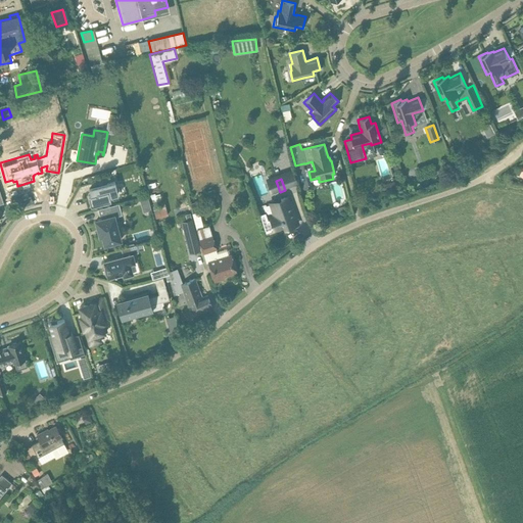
[(107,197),(109,197),(116,195),(114,186),(115,185),(114,182),(89,189),(91,195),(88,196),(91,205),(108,201),(107,197)]
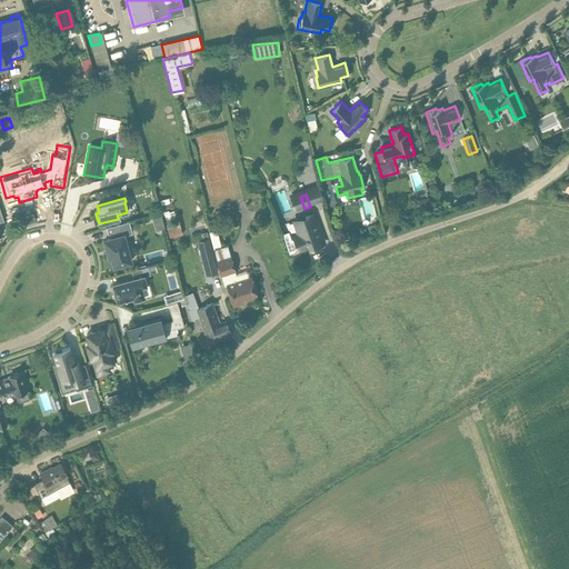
[(322,240),(313,217),(299,222),(303,236),(295,239),(296,240),(293,241),(290,233),(283,236),(290,257),(298,253),(297,252),(300,251),(300,252),(311,249),(312,250),(319,247),(318,241),(322,240)]
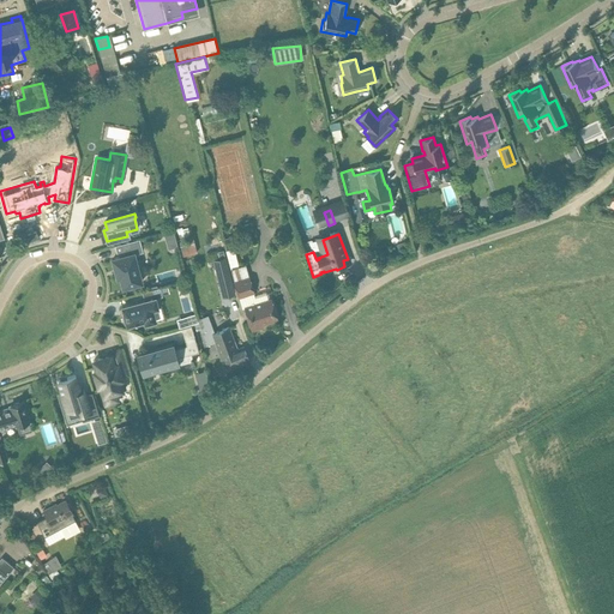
[(122,287),(142,282),(138,271),(142,271),(138,259),(136,260),(133,254),(142,252),(139,239),(115,246),(119,257),(113,259),(118,277),(120,277),(122,287)]
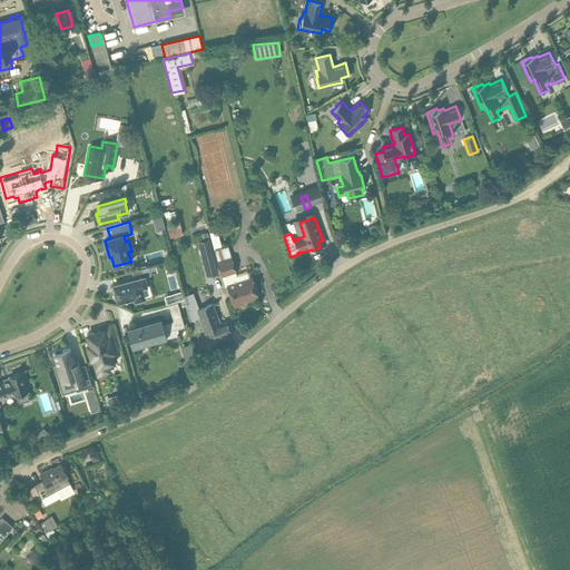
[(179,225),(166,228),(168,237),(182,234),(179,225)]
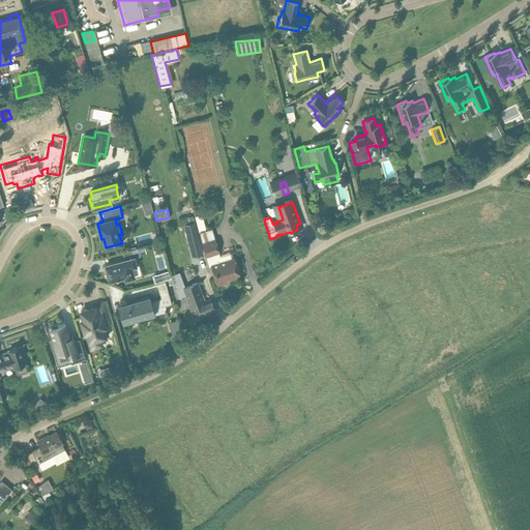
[(195,222),(183,225),(192,257),(203,254),(195,222)]
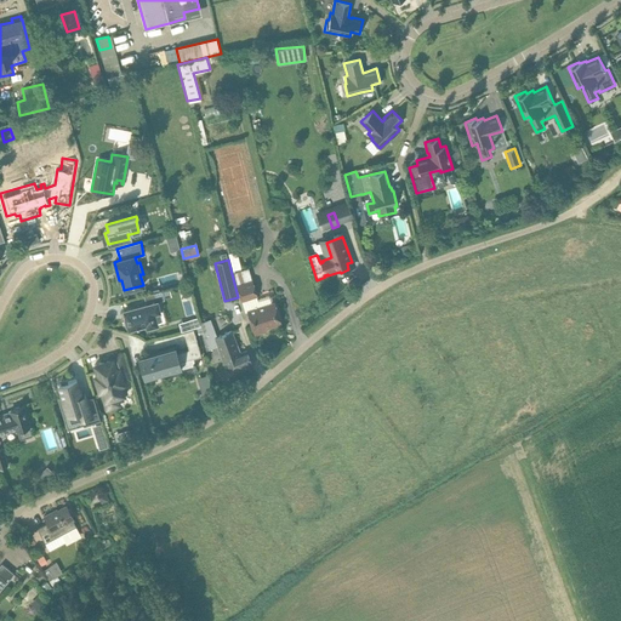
[(257,298),(256,295),(257,295),(252,280),(238,285),(245,311),(248,309),(254,331),(280,323),(274,302),(273,302),(272,296),(269,295),(257,298)]
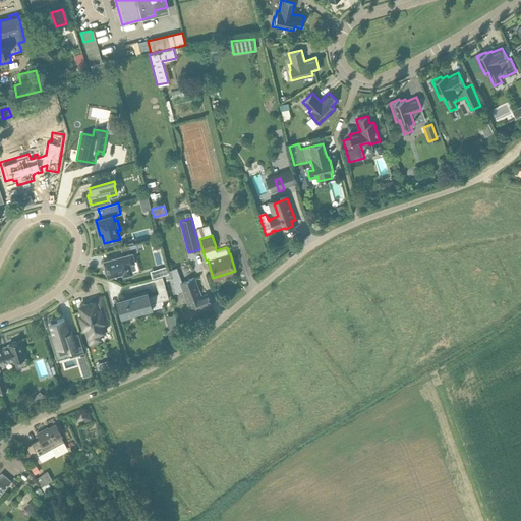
[(104,261),(106,268),(104,268),(106,275),(108,275),(108,276),(122,272),(123,275),(131,273),(129,263),(133,262),(131,253),(137,251),(135,244),(121,248),(123,255),(104,261)]
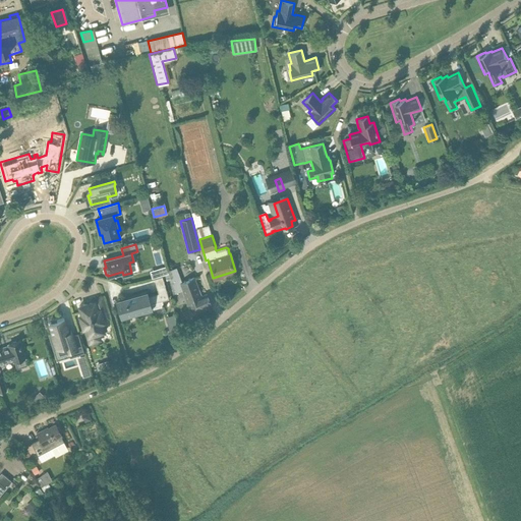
[(181,290),(186,302),(190,312),(211,304),(207,295),(201,297),(193,278),(174,286),(176,292),(181,290)]
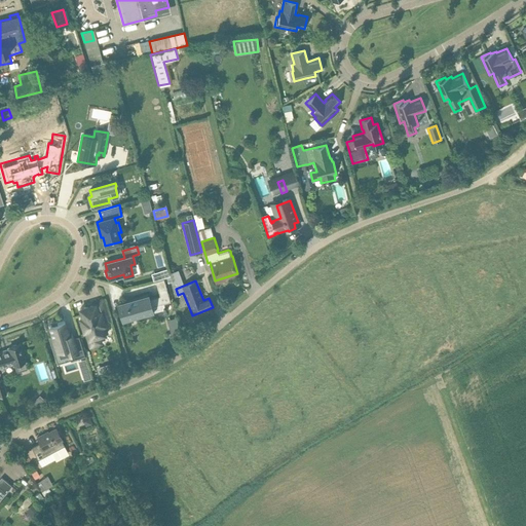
[(148,294),(118,302),(117,302),(119,312),(122,321),(129,318),(129,317),(152,311),(151,307),(171,302),(166,289),(158,291),(159,296),(150,299),(148,294)]
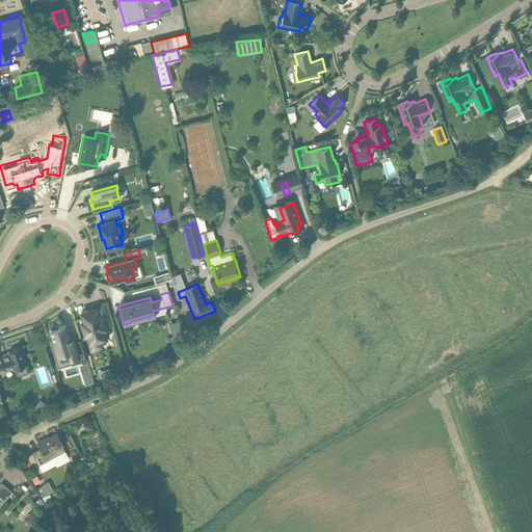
[(99,316),(97,308),(81,313),(83,321),(81,322),(85,335),(87,335),(90,343),(108,337),(104,322),(109,321),(108,315),(102,317),(102,316),(99,316)]
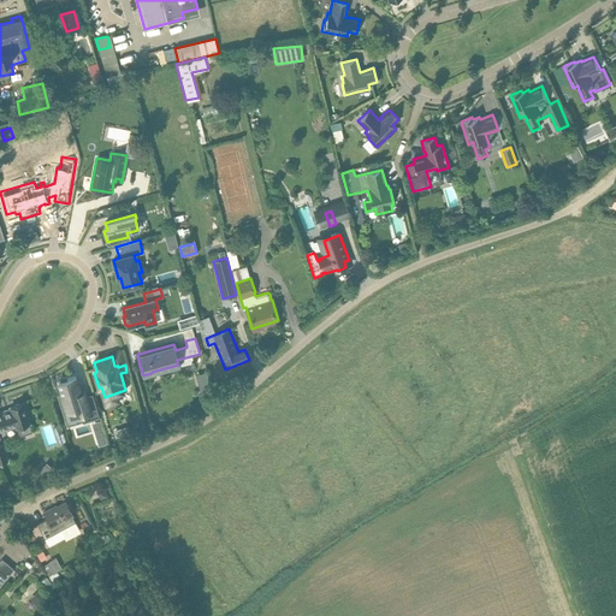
[(83,421),(100,416),(93,394),(86,396),(84,391),(81,392),(76,377),(58,381),(70,419),(81,415),(83,421)]
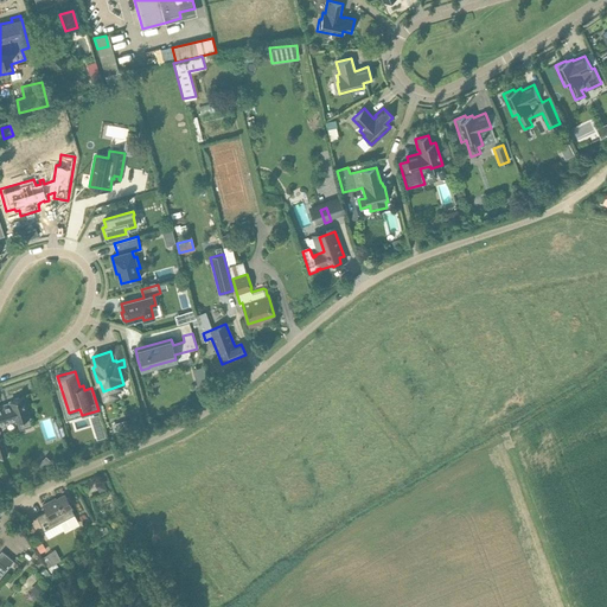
[(29,417),(25,406),(23,397),(10,401),(12,404),(4,408),(2,406),(0,407),(0,422),(16,419),(17,421),(20,429),(31,426),(27,417),(29,417)]
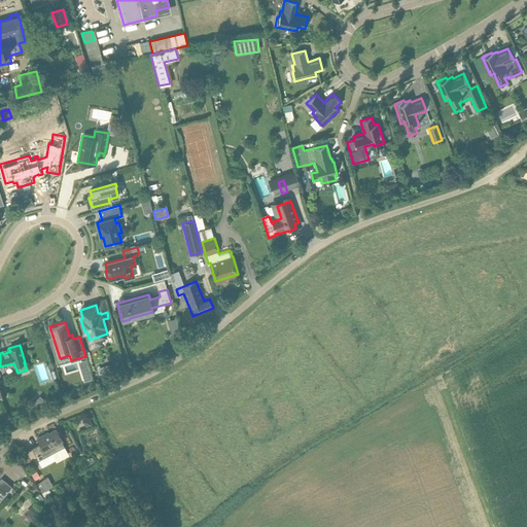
[(110,363),(97,369),(99,375),(112,371),(110,363)]
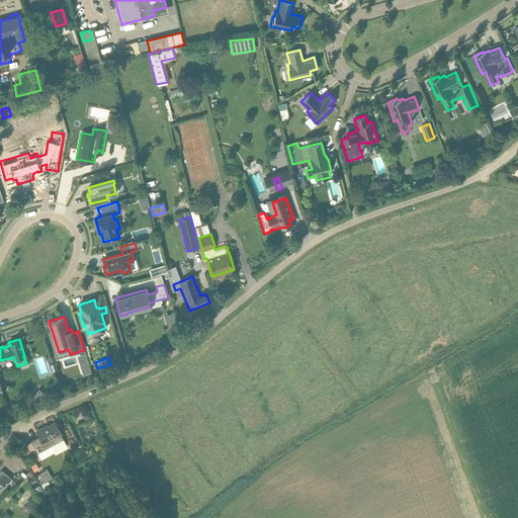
[(88,366),(81,368),(83,375),(90,373),(88,366)]
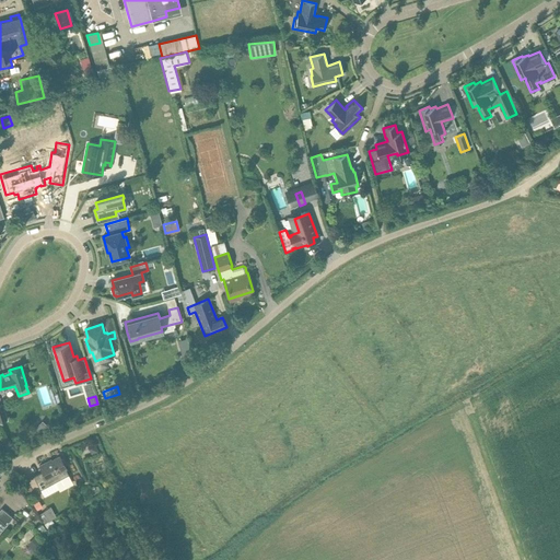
[(43,420),(33,429),(41,436),(49,427),(43,420)]
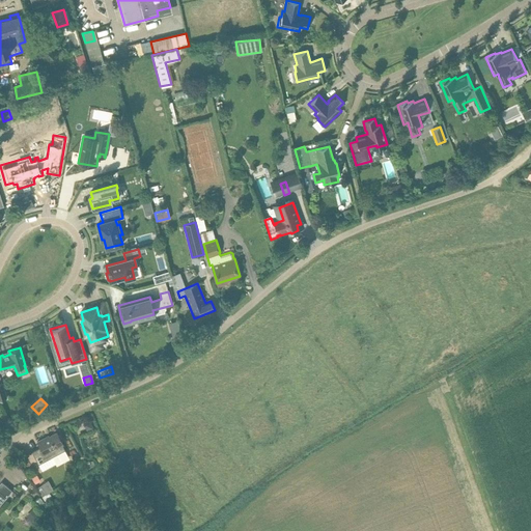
[(39,447),(31,452),(36,462),(38,465),(52,457),(55,464),(68,456),(65,450),(61,444),(63,444),(61,442),(57,432),(45,439),(44,438),(36,442),(39,447)]
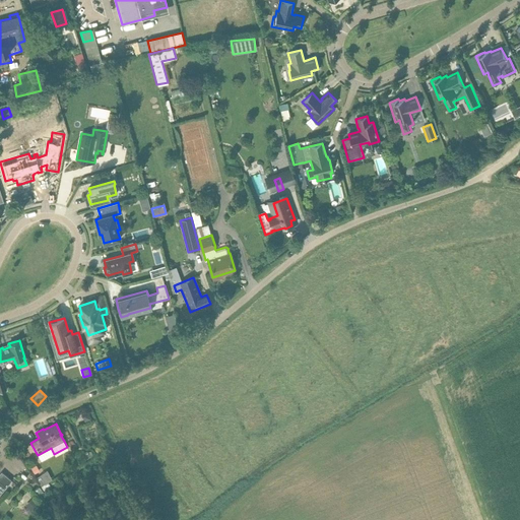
[(39,471),(39,470),(36,465),(30,468),(35,474),(39,471)]
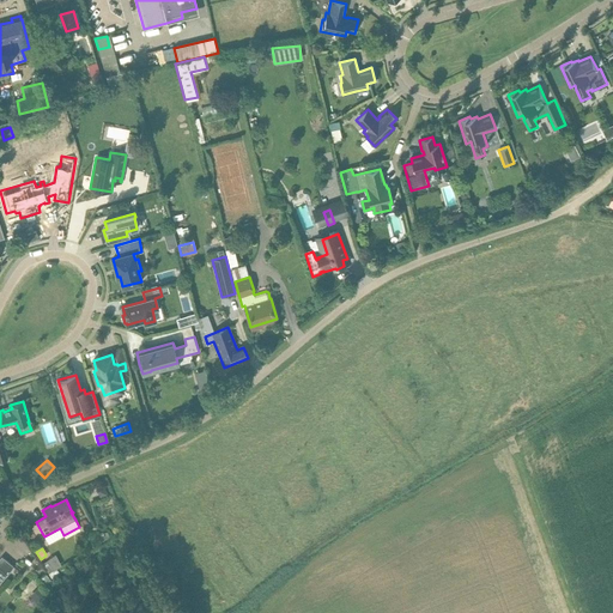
[(0,582),(7,574),(13,566),(1,557),(0,558),(0,582)]
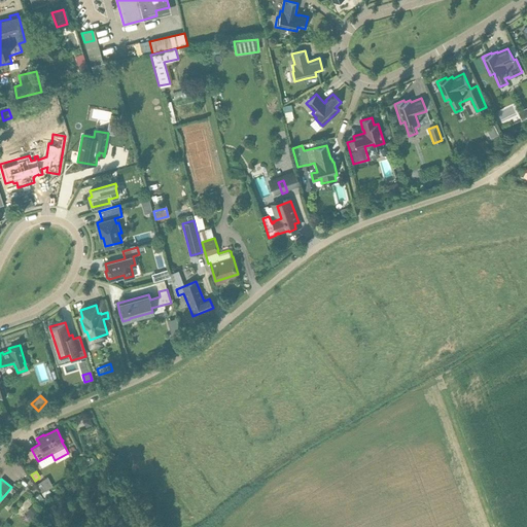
[(42,481),(36,485),(42,493),(48,501),(54,496),(42,481)]
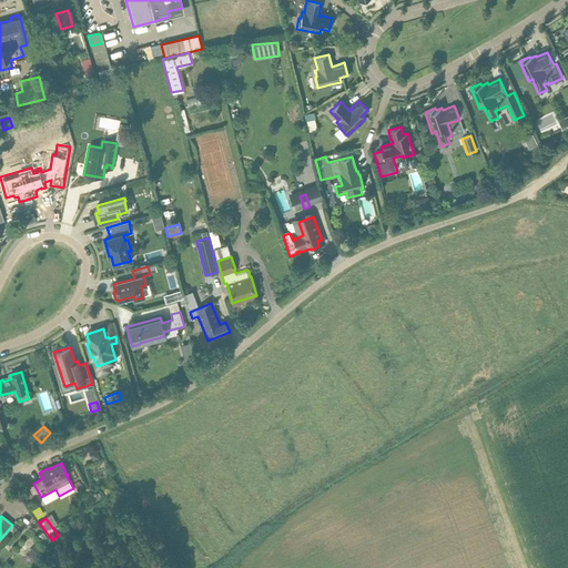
[(50,540),(43,531),(37,536),(43,546),(50,540)]
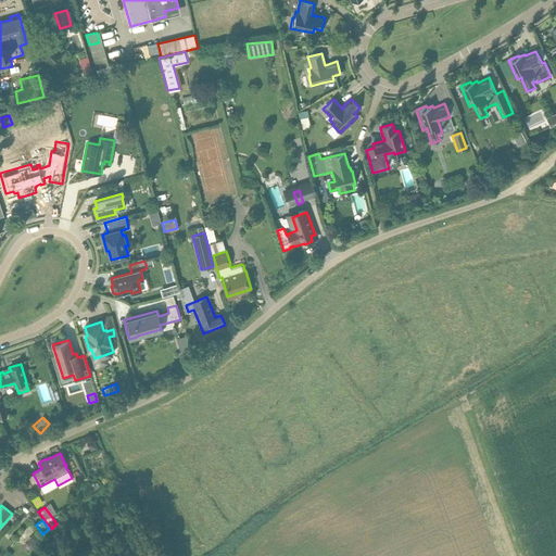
[(34,547),(42,540),(36,532),(27,540),(34,547)]
